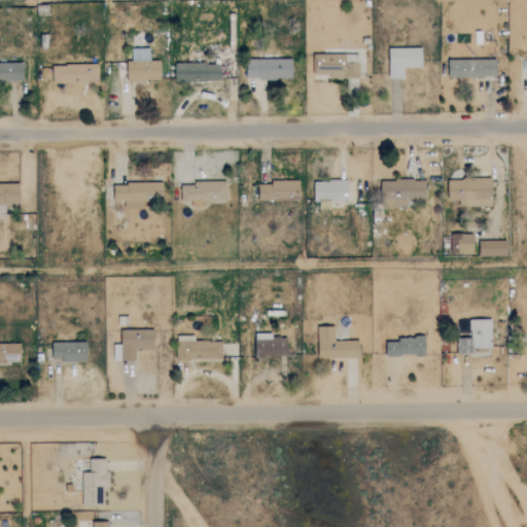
[(161,61),(149,61),(149,48),(131,48),(132,61),(127,61),(128,82),(161,80),(161,61)]
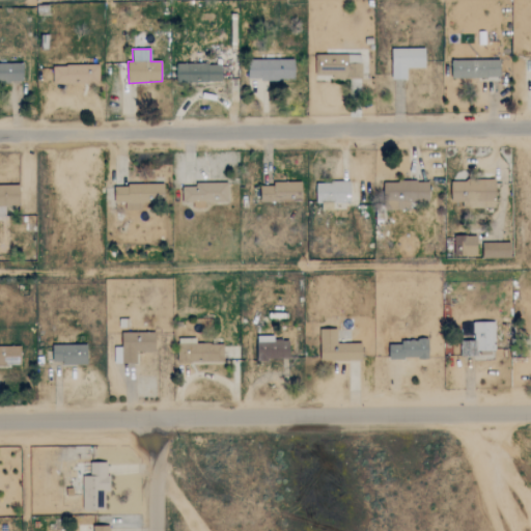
[(407,80),(408,68),(425,68),(425,49),(392,49),(392,80),(407,80)]
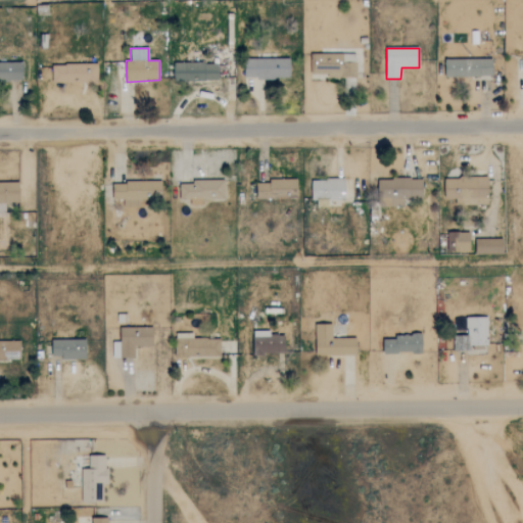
[(357,54),(312,53),(311,75),(327,75),(327,78),(355,79),(357,54)]
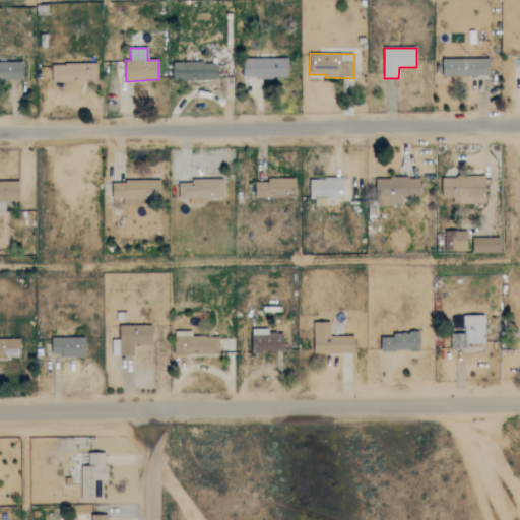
[(288,77),(288,58),(243,59),(243,78),(288,77)]
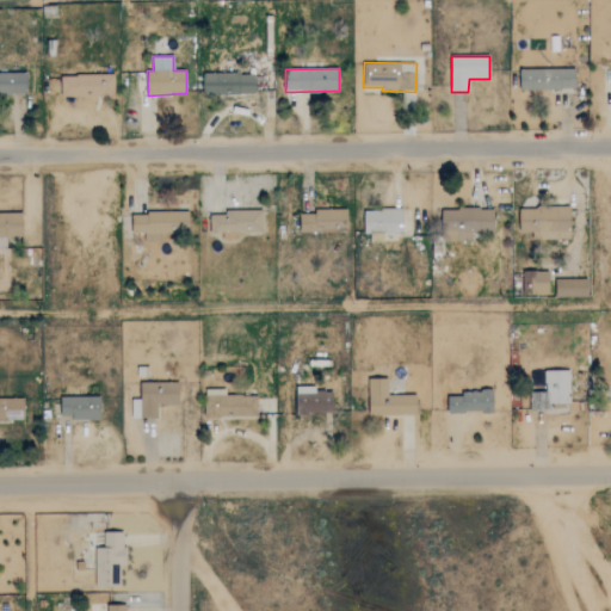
[(520,91),(576,90),(575,68),(520,69),(520,91)]
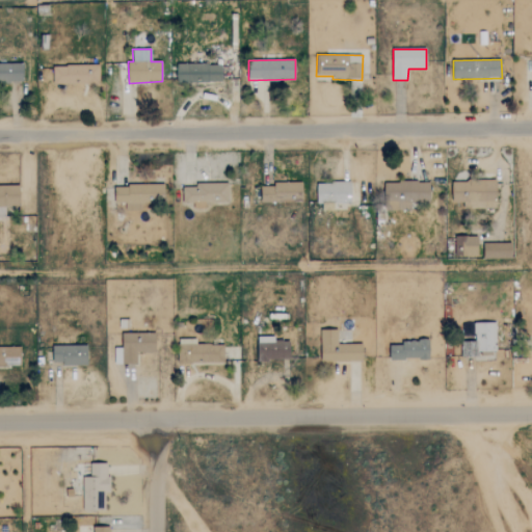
[(24,63),(0,63),(0,82),(23,82),(24,63)]
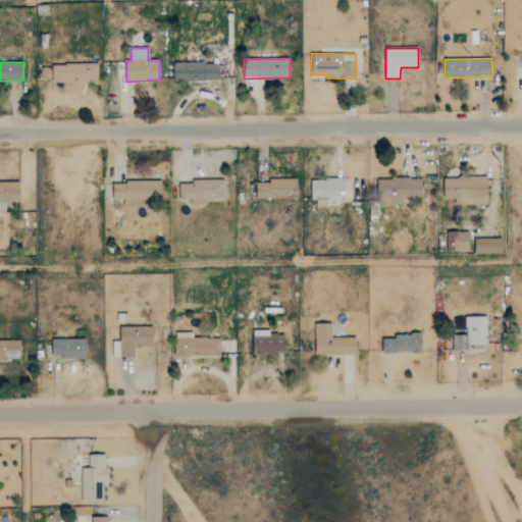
[(173,63),(173,82),(218,81),(217,62),(173,63)]
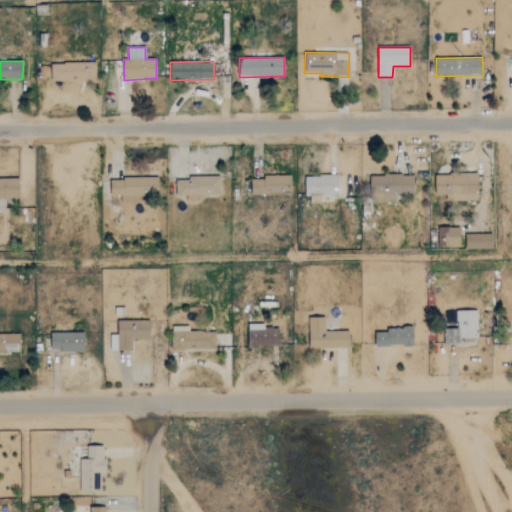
[(96,62),(51,63),(51,82),(96,81),(96,62)]
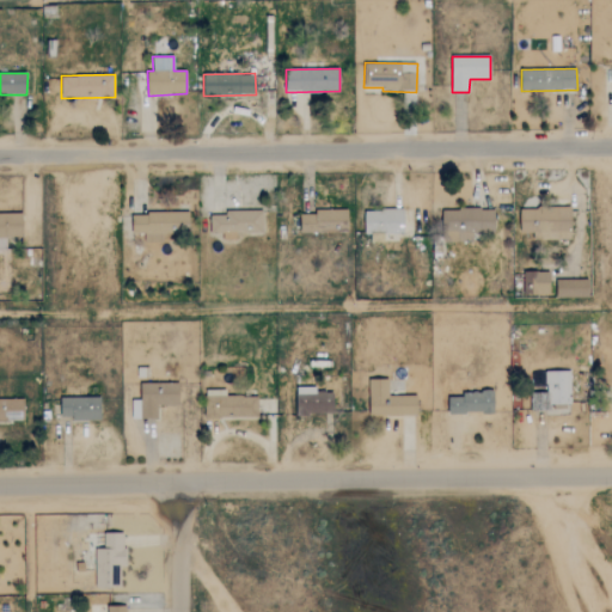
[(442,210),(444,242),(472,242),(472,233),(495,233),(494,208),(442,210)]
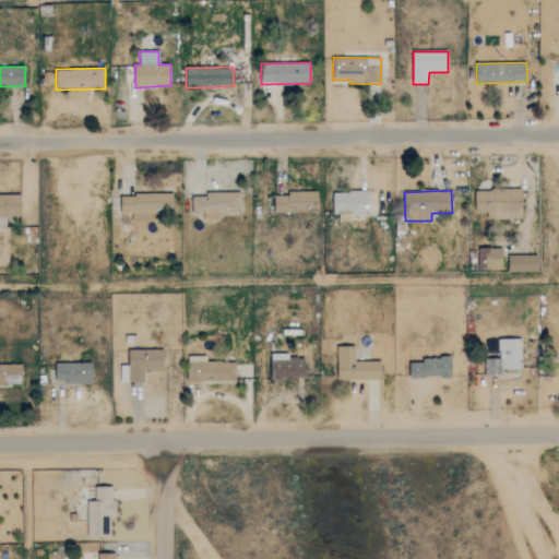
[(521,217),(522,191),(475,190),(475,216),(521,217)]
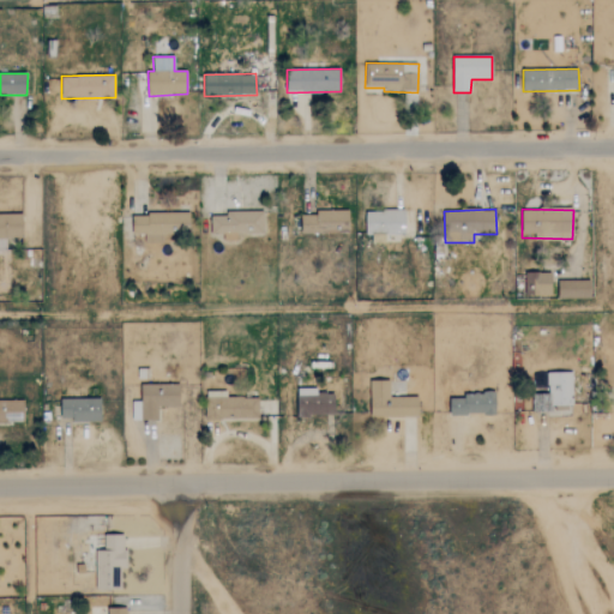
[(405,211),(366,210),(366,234),(405,234),(405,211)]
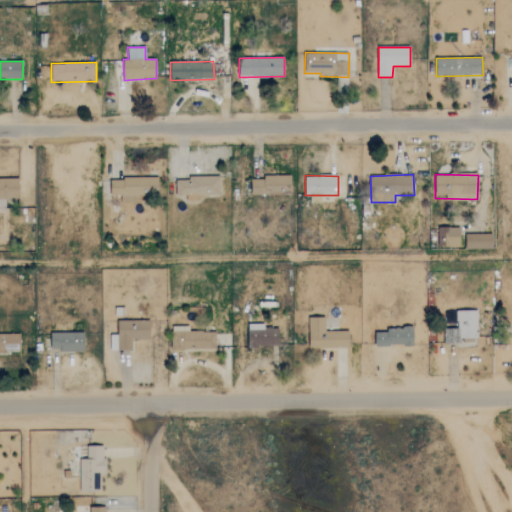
[(251,180),(251,194),(291,194),(291,176),(262,176),(262,179),(251,180)]
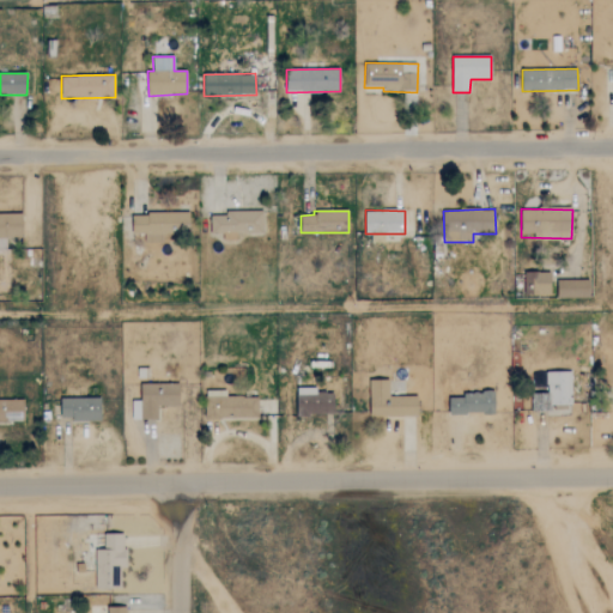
[(237,234),(263,235),(263,213),(211,212),(211,234),(223,235),(223,241),(237,241),(237,234)]
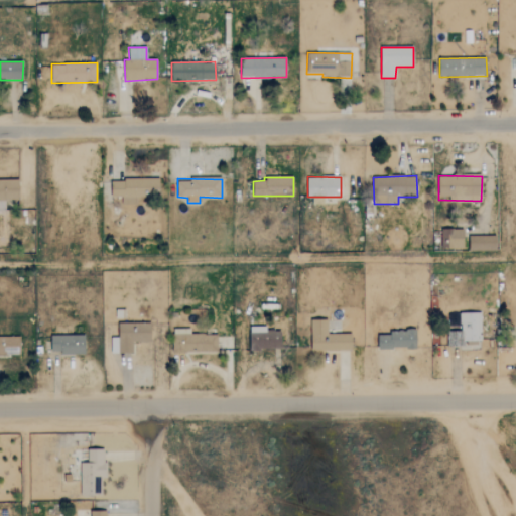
[(0,203),(2,203),(2,200),(19,200),(18,179),(0,179),(0,203)]
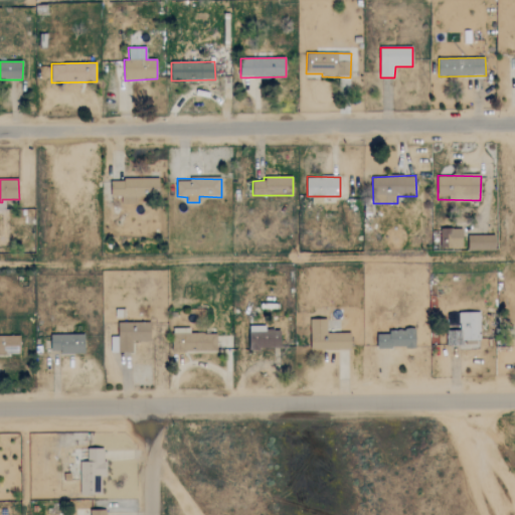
[(159,179),(111,180),(112,196),(121,196),(121,204),(137,204),(137,194),(159,194),(159,179)]
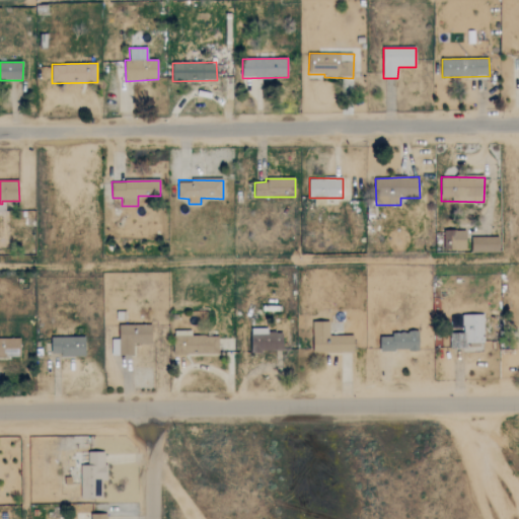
[(443,250),(465,251),(466,231),(444,230),(443,250)]
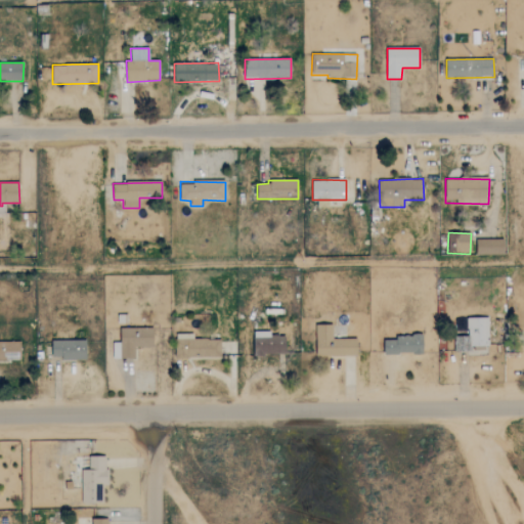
[(504,239),(477,239),(477,256),(505,255),(504,239)]
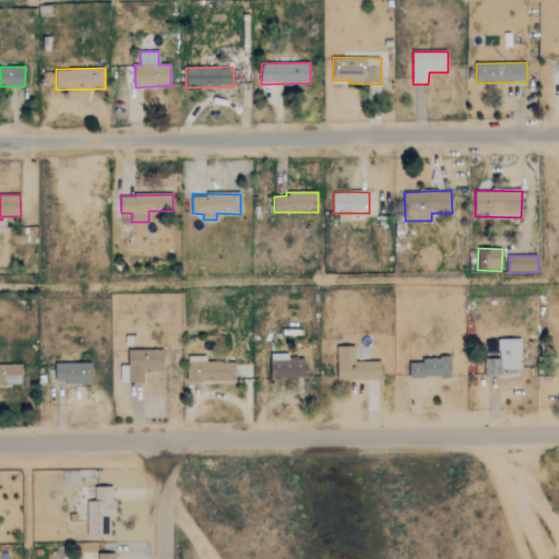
[(499,370),(522,369),(521,340),(499,340),(499,370)]
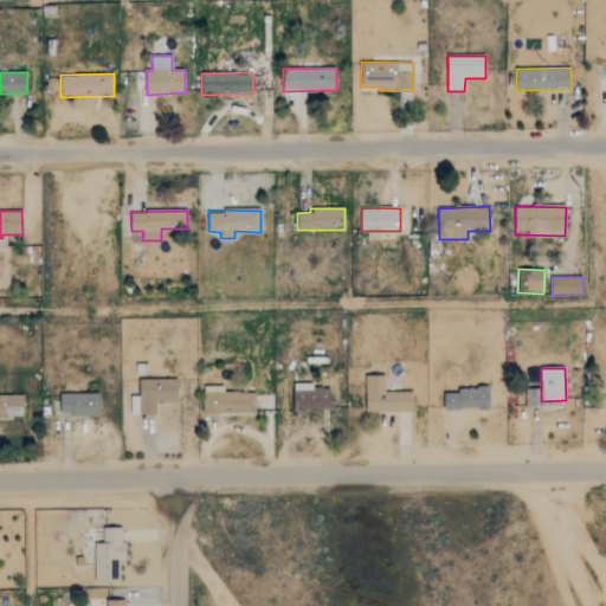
[(412,392),(385,392),(385,375),(366,376),(366,412),(413,412),(412,392)]
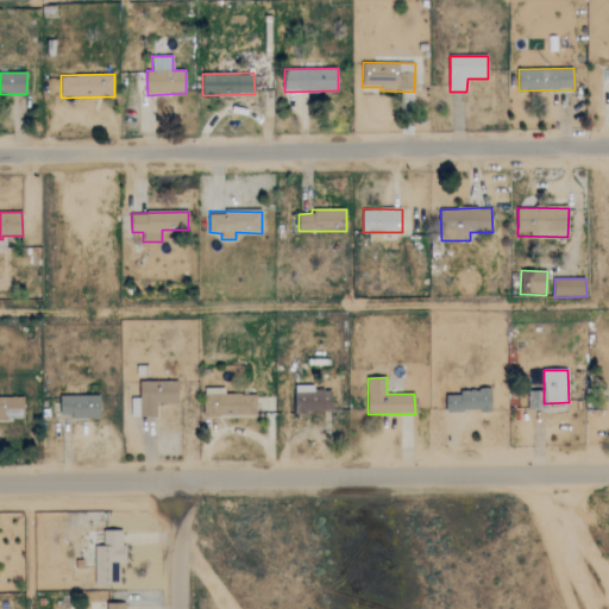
[(138,419),(137,381),(176,381),(176,402),(155,403),(156,419),(138,419)]
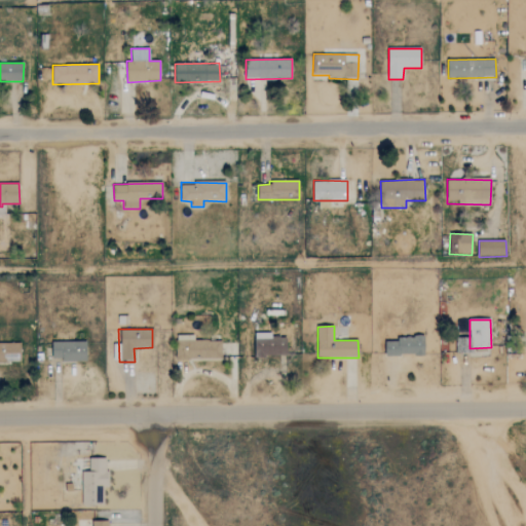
[(287,355),(287,337),(272,338),(272,333),(254,333),(255,357),(287,355)]
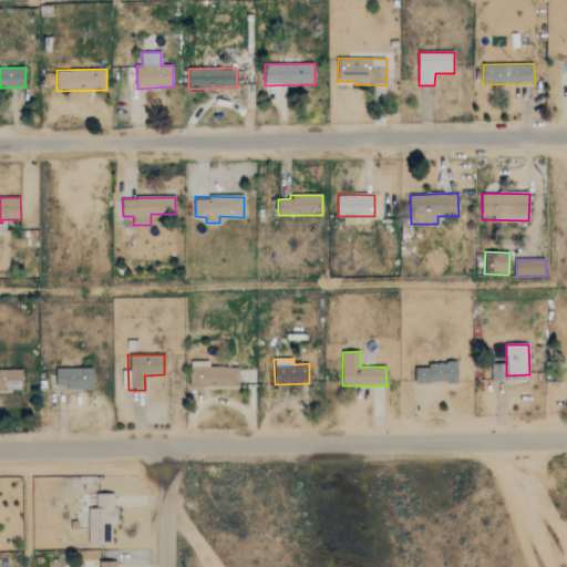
[(209,362),(189,361),(189,387),(238,388),(239,368),(209,367),(209,362)]
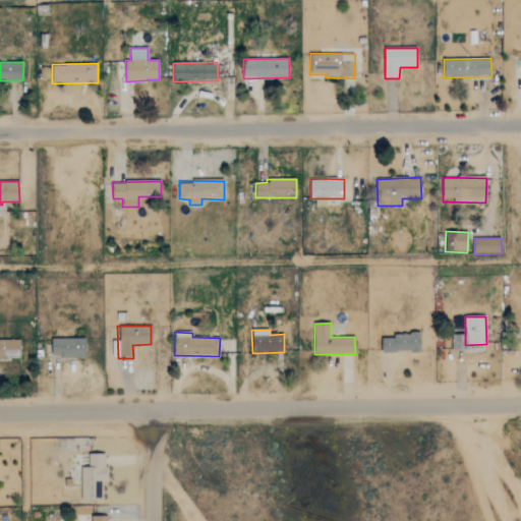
[(382,352),(420,352),(420,335),(382,336),(382,352)]
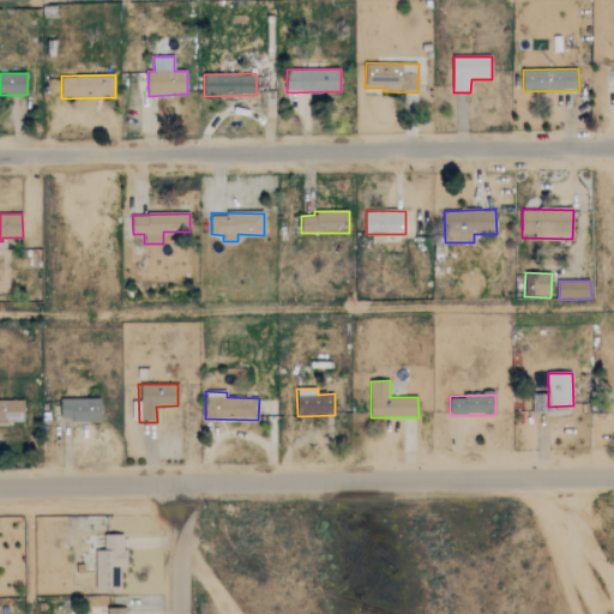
[(60,399),(60,419),(71,417),(71,422),(102,421),(101,399),(60,399)]
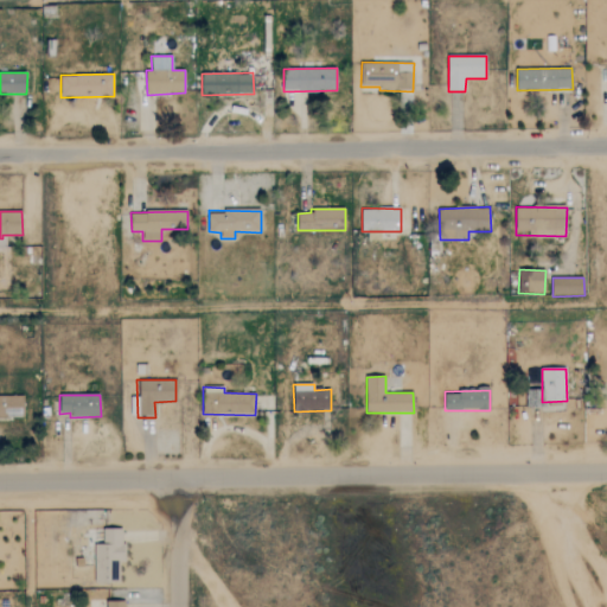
[(0,396),(0,416),(24,417),(24,397),(0,396)]
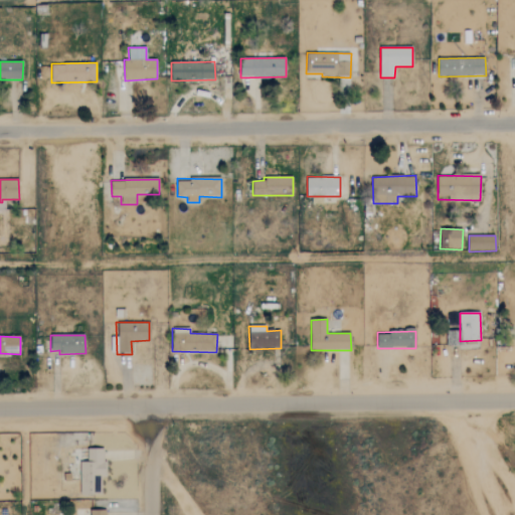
[(79,462),(79,494),(101,494),(102,477),(105,477),(105,448),(88,448),(88,462),(79,462)]
